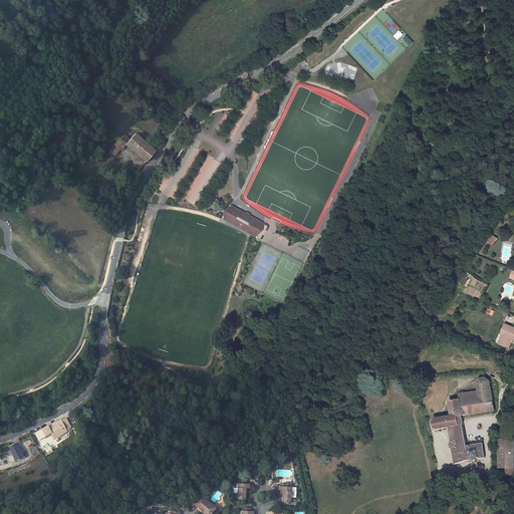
[(221,133),(231,117),(225,113),(215,129),(221,133)]
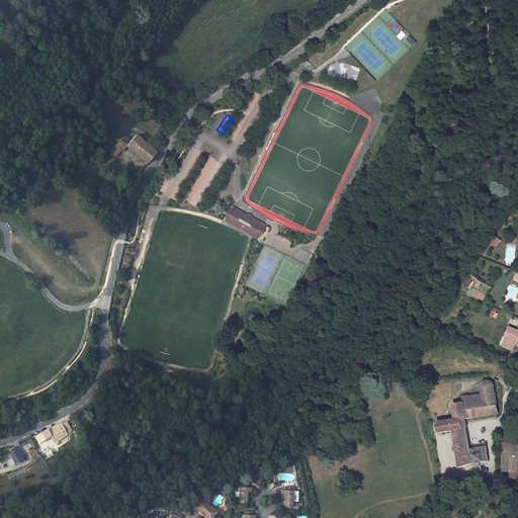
[(120,140),(107,156),(111,160),(114,156),(115,157),(125,145),(147,163),(156,152),(136,135),(131,141),(125,137),(121,141),(120,140)]
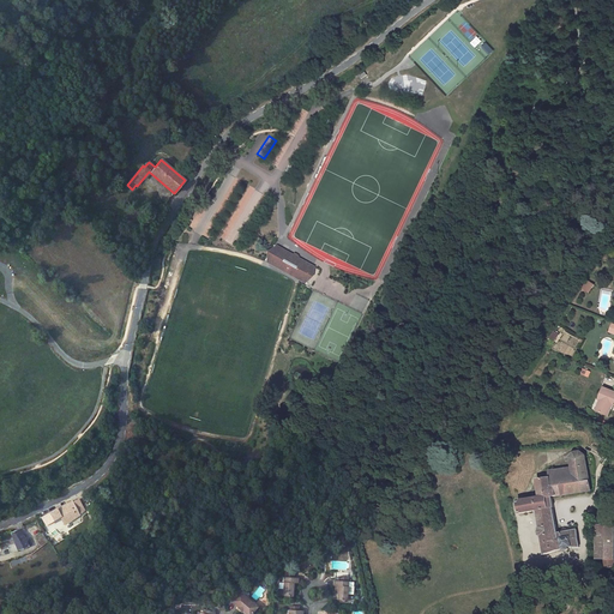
[(295,257),(276,246),(268,258),(283,268),(281,271),(284,272),(287,269),(292,271),(289,274),(296,277),(299,272),(312,280),(315,274),(312,271),(314,269),(300,262),(300,260),(301,260),(301,259),(301,258),(300,257),(300,256),(299,256),(298,256),(296,256),(295,256),(295,257)]
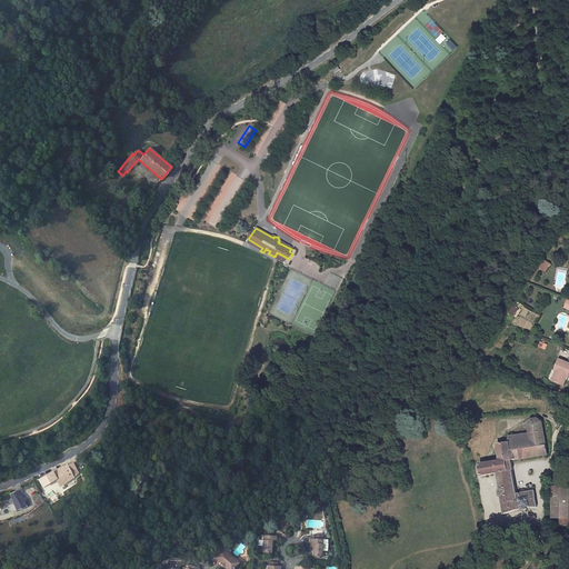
[(260,251),(262,248),(248,239),(247,242),(260,251)]
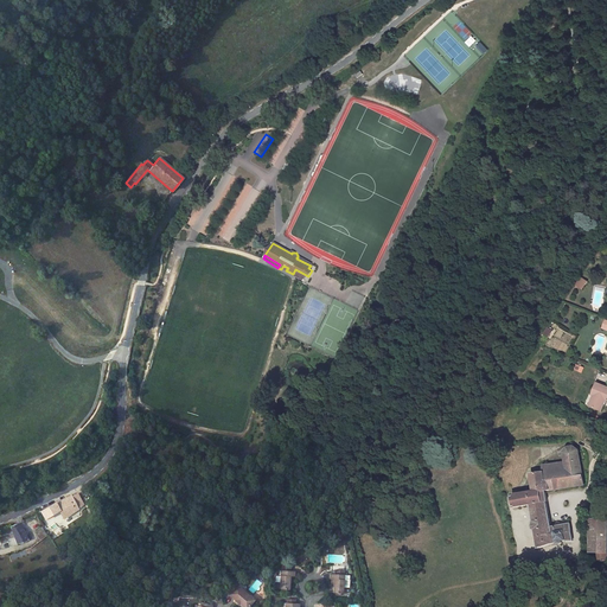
[(308,276),(295,269),(293,274),(305,281),(308,276)]
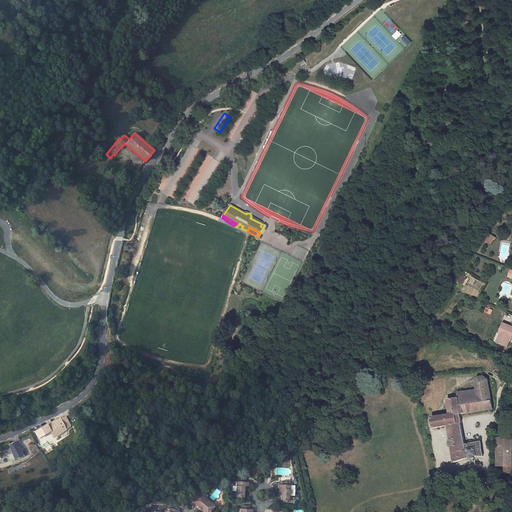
[(493,237),(497,231),(491,227),(487,233),(493,237)]
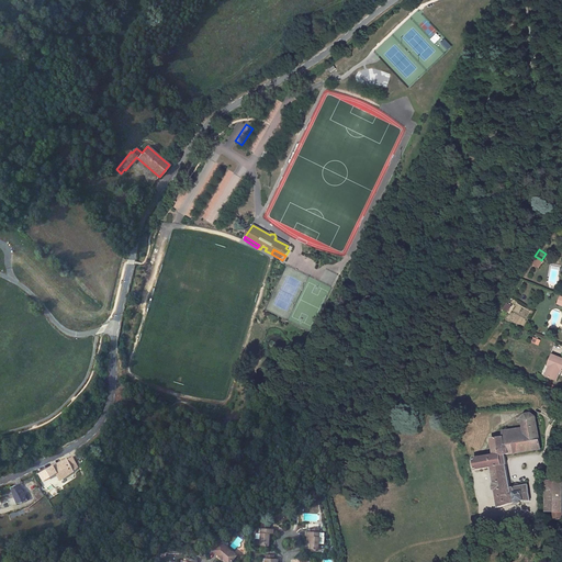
[(561,355),(555,351),(551,362),(553,363),(555,364),(550,374),(559,379),(561,372),(561,355)]
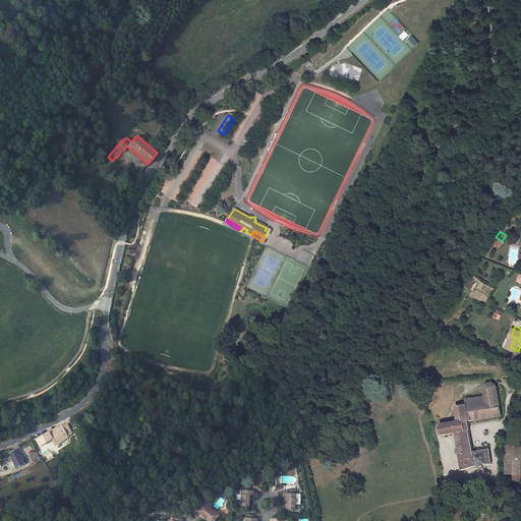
[(485,396),(466,400),(467,406),(456,407),(458,422),(440,426),(442,437),(456,433),(462,471),(477,466),(477,468),(478,468),(479,469),(480,469),(481,468),(482,468),(482,467),(482,465),(491,465),(489,450),(474,453),(472,443),(473,442),(468,422),(502,417),(496,387),(493,384),(487,385),(483,389),(485,396)]
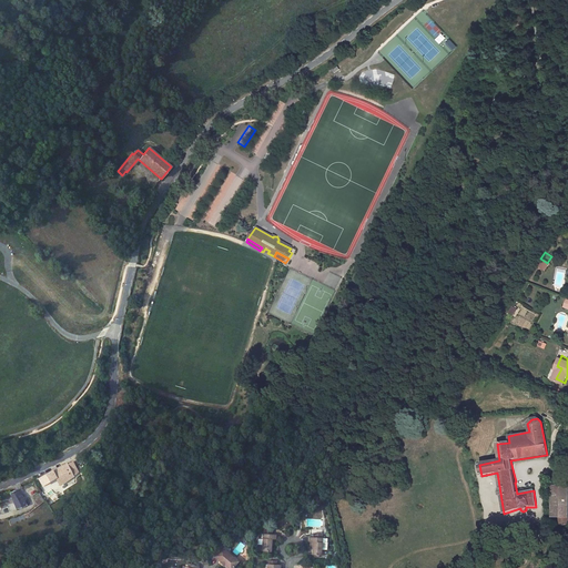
[(48,474),(38,479),(41,485),(54,478),(60,486),(78,475),(71,464),(68,466),(67,464),(48,474)]
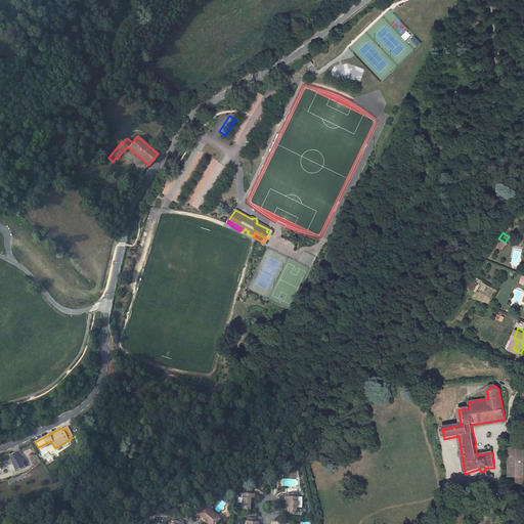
[(523,448),(510,449),(509,478),(516,478),(518,486),(523,485),(523,448)]
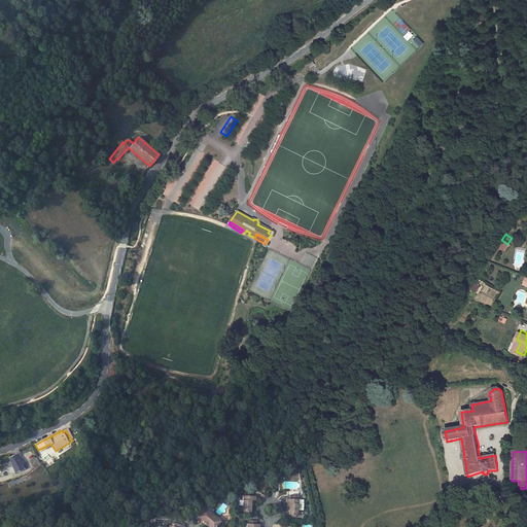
[(13,456),(9,458),(11,464),(5,467),(9,476),(14,472),(16,472),(24,469),(27,468),(25,463),(22,464),(20,461),(13,456)]
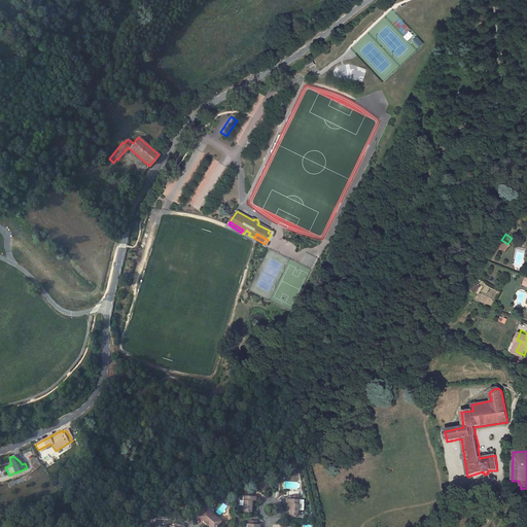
[(250,496),(241,495),(241,500),(240,505),(239,506),(238,512),(248,514),(249,505),(250,501),(252,501),(253,497),(250,496)]
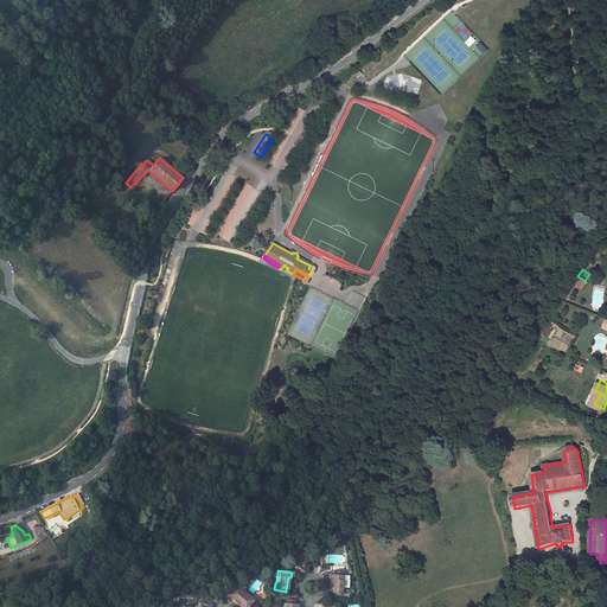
[(342,589),(344,580),(344,577),(336,575),(330,573),(328,580),(331,581),(334,582),(333,588),(332,594),(333,595),(342,596),(344,596),(344,589),(342,589)]
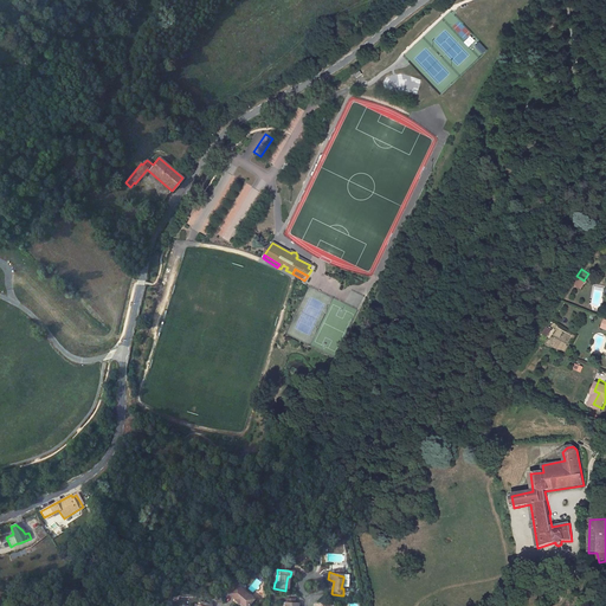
[(234,594),(238,599),(237,600),(243,605),(252,598),(237,580),(227,588),(233,595),(234,594)]
